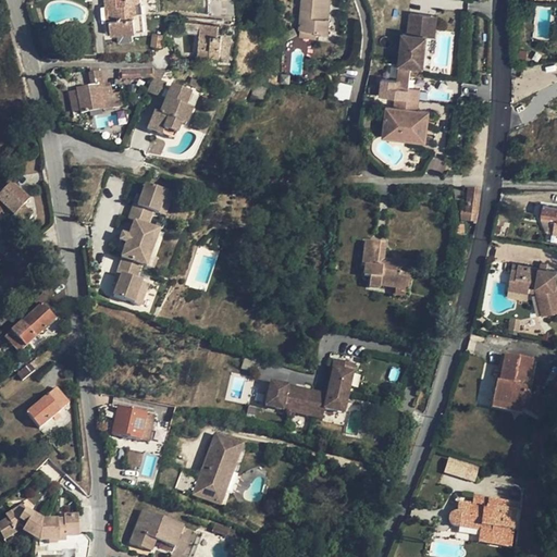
[(104,0),(106,9),(101,9),(102,21),(107,20),(108,34),(111,34),(136,32),(145,31),(143,13),(137,14),(136,4),(140,3),(139,0),(104,0)]
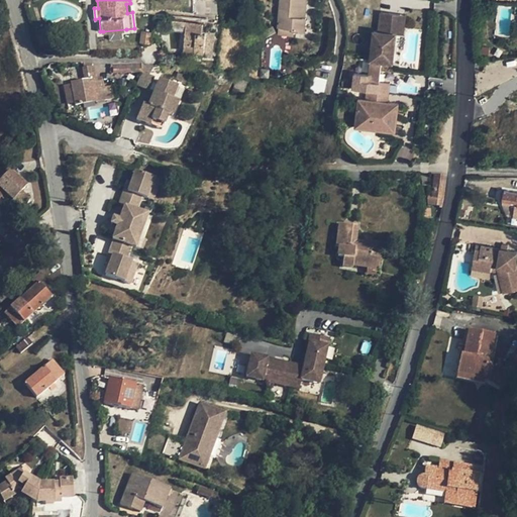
[(217,0),(205,0),(206,13),(218,13),(217,0)]
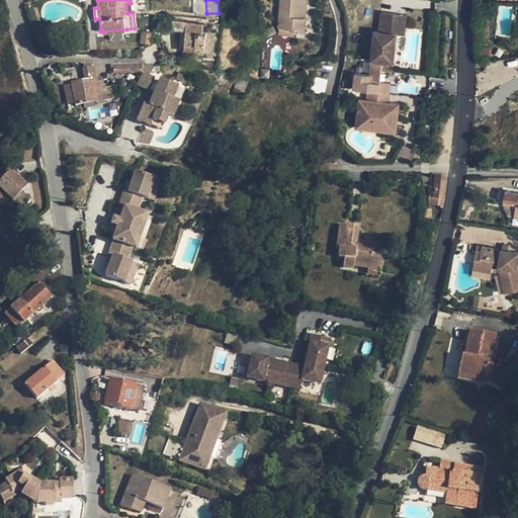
[(279,0),(277,27),(278,27),(292,29),(292,31),(293,31),(306,32),(307,17),(306,17),(301,17),(303,0),(279,0)]
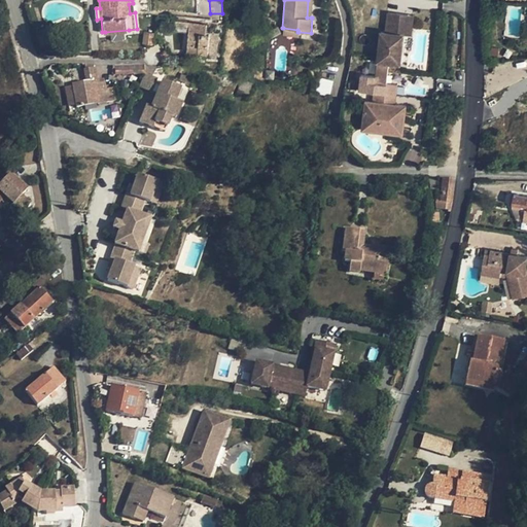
[(398,64),(403,35),(407,15),(389,13),(386,33),(382,33),(377,62),(377,61),(375,75),(360,73),(358,89),(372,91),(371,99),(363,98),(358,128),(400,134),(405,104),(393,103),(394,94),(395,94),(396,84),(385,82),(388,63),(398,64)]
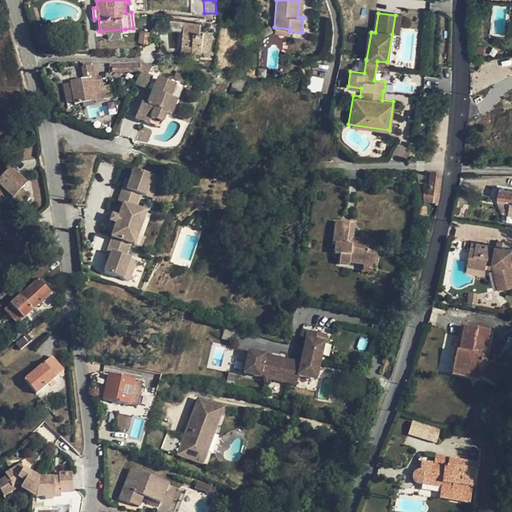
[(395,15),(392,34),(399,35),(402,16),(395,15)]
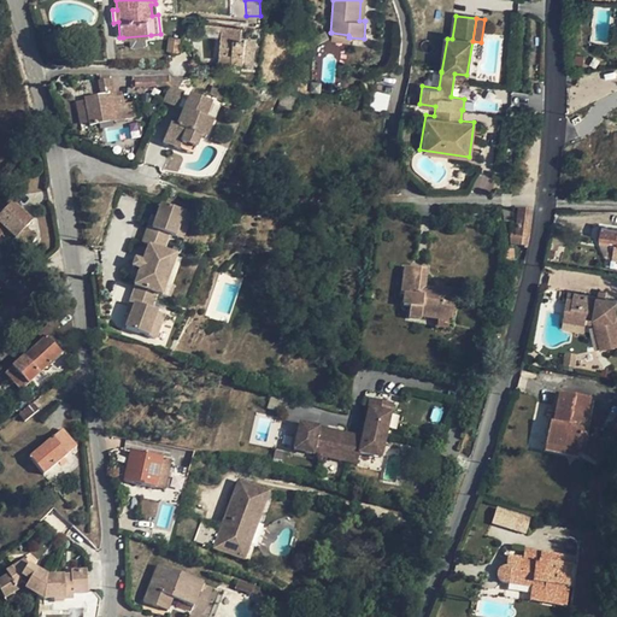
[(242,28),(222,27),(219,62),(233,64),(233,62),(244,63),(244,65),(253,66),(254,58),(256,45),(257,37),(241,36),(242,28)]
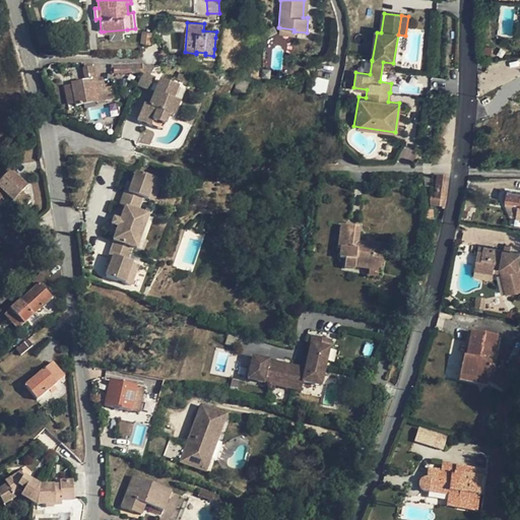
[(142,64),(114,65),(104,65),(104,67),(114,68),(114,74),(142,73),(142,72),(142,64)]
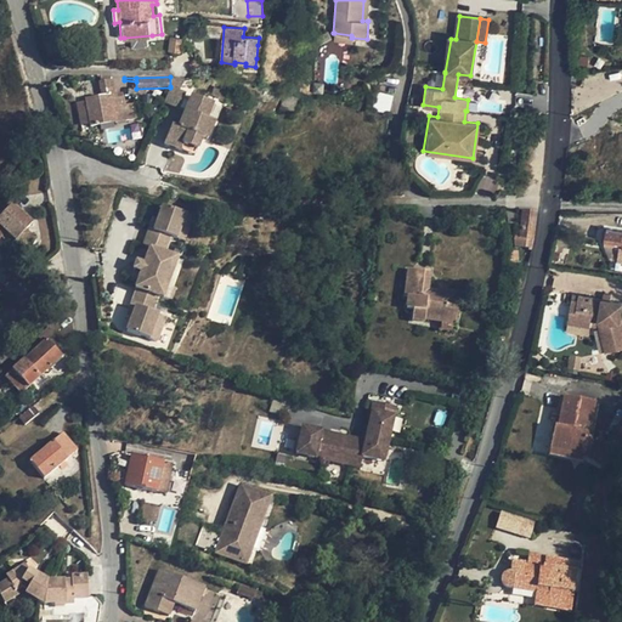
[(184,77),(170,77),(170,86),(179,90),(184,77)]
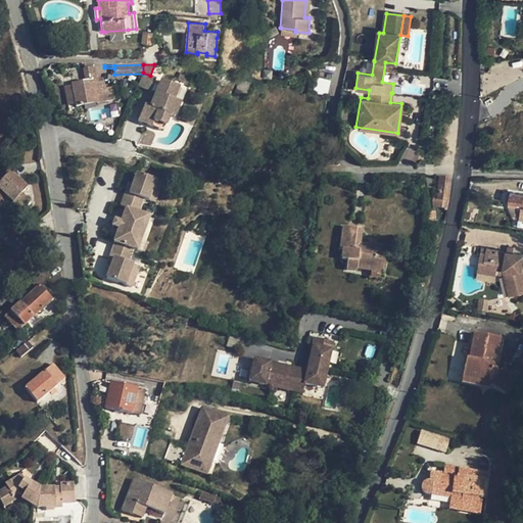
[(85,68),(84,68),(86,81),(72,84),(72,86),(76,104),(76,106),(97,103),(114,99),(112,88),(105,89),(103,82),(98,83),(98,80),(96,67),(94,67),(85,68)]
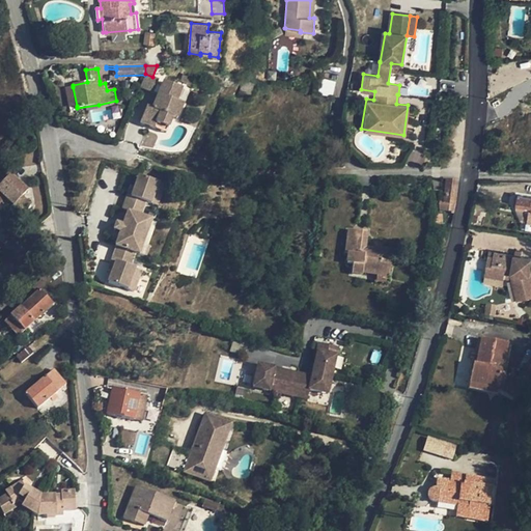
[(140,87),(152,93),(152,92),(154,92),(157,84),(159,79),(152,77),(145,74),(145,75),(140,87)]
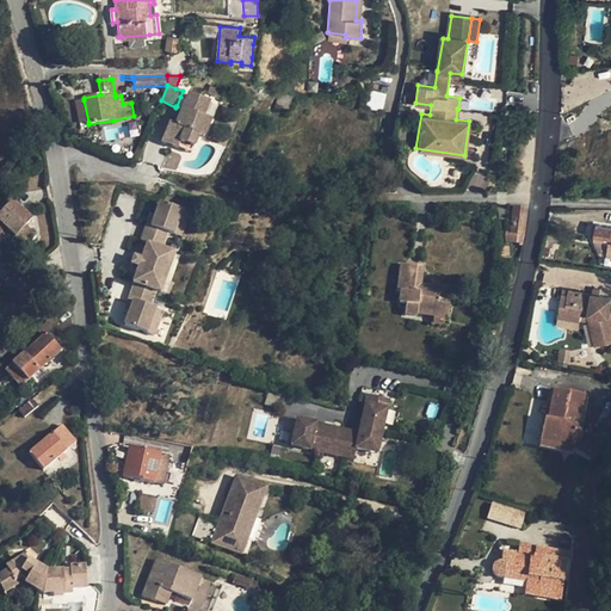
[(210,85),(208,92),(213,93),(211,96),(222,99),(224,90),(210,85)]
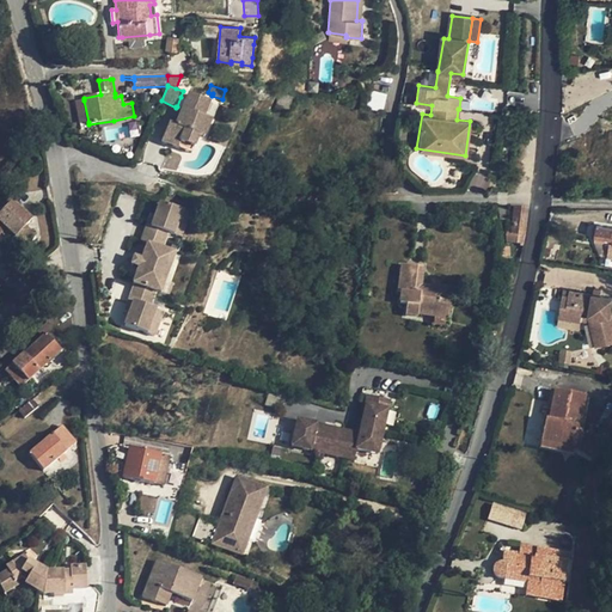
[(282,90),(276,87),(273,102),(270,105),(288,110),(291,101),(281,98),(282,90)]
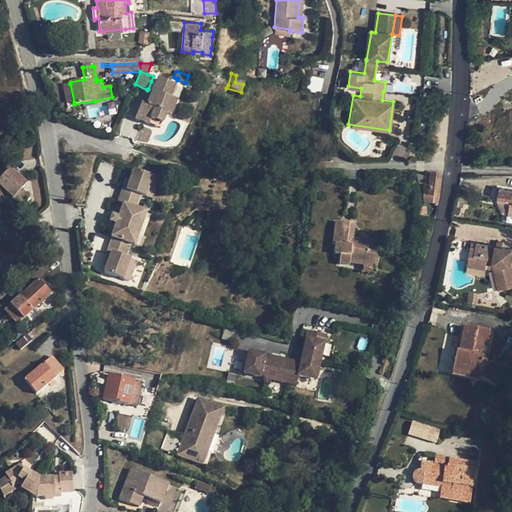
[(244,77),(236,75),(235,82),(243,84),(244,77)]
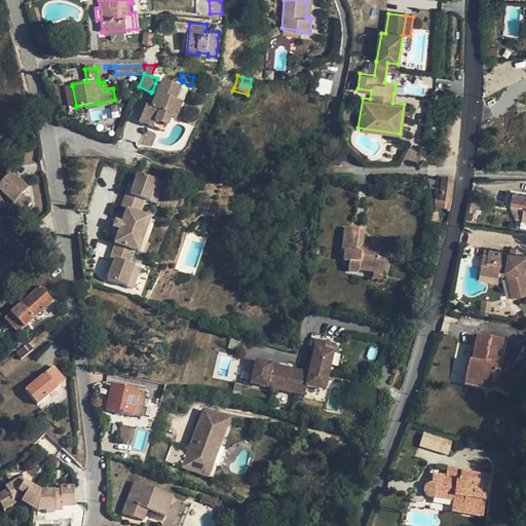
[(320,85),(329,87),(331,81),(321,78),(320,85)]
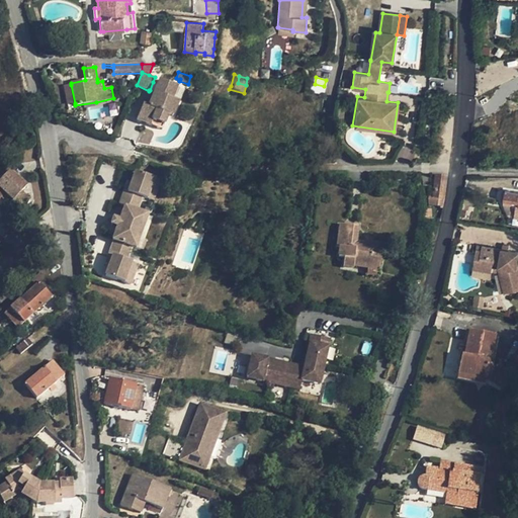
[(177,87),(160,79),(158,84),(153,82),(150,90),(155,92),(149,106),(144,104),(137,120),(151,125),(153,120),(164,125),(168,115),(174,100),(172,99),(177,87)]
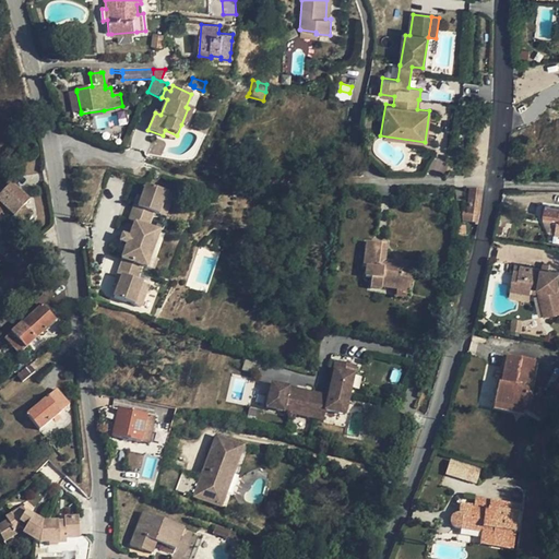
[(76,92),(70,92),(73,113),(81,111),(76,92)]
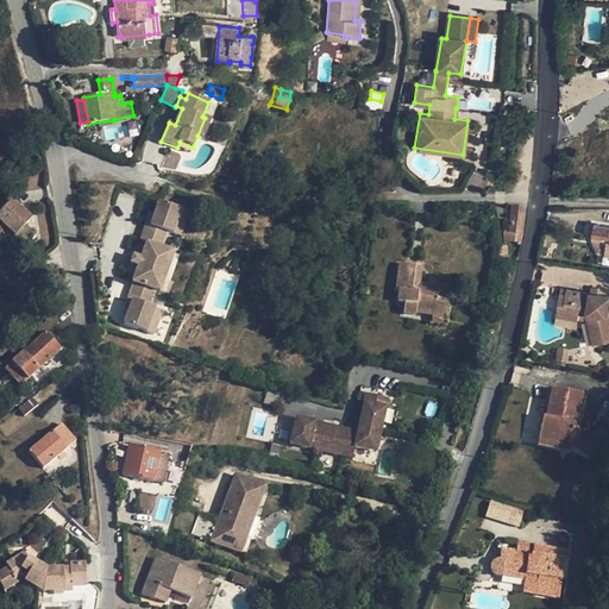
[(175,107),(169,123),(175,125),(182,108),(176,106),(175,106),(175,107)]
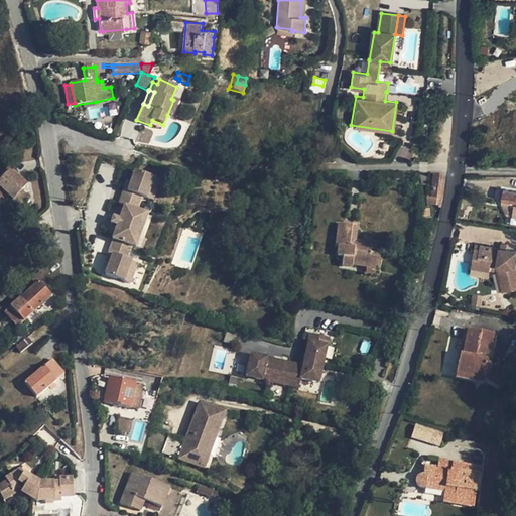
[(173,100),(167,115),(172,117),(178,102),(173,100)]
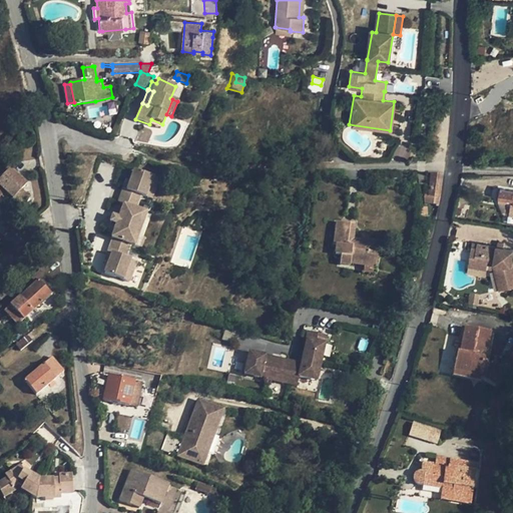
[(151,119),(149,124),(160,129),(162,124),(151,119)]
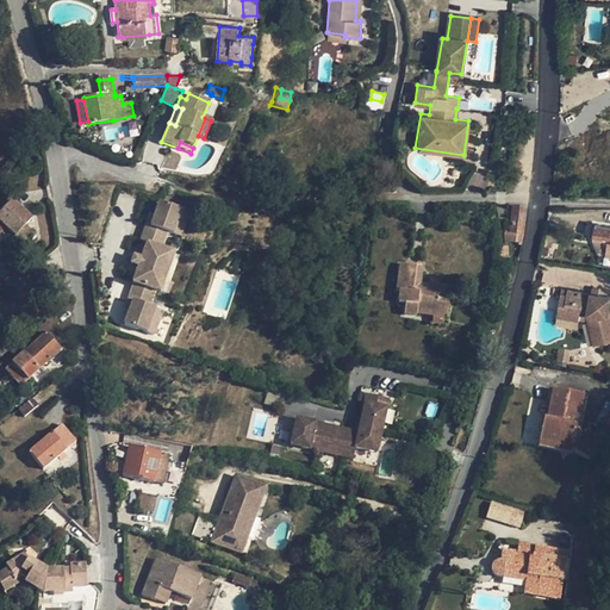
[(230,188),(240,192),(244,186),(246,182),(249,178),(240,173),(230,188)]
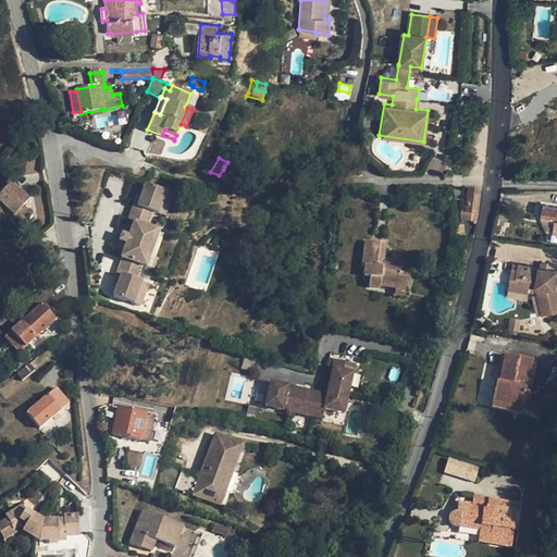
[(0,213),(5,209),(23,225),(33,215),(23,207),(29,200),(11,184),(0,195),(0,213)]
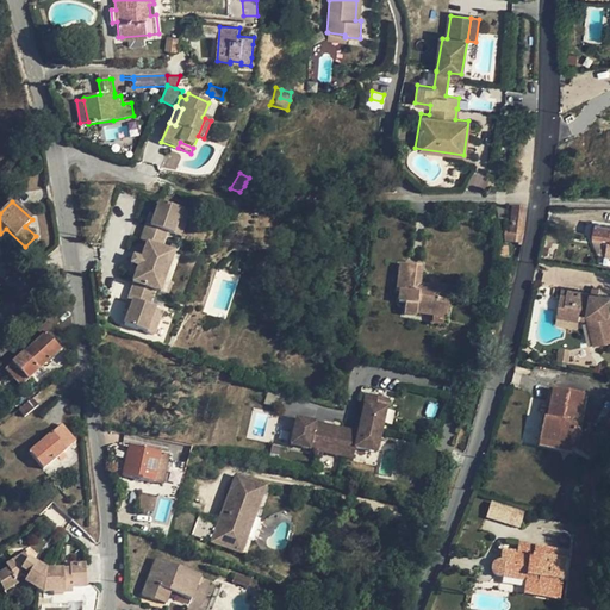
[(184,238),(192,213),(161,203),(156,216),(153,215),(142,241),(149,243),(166,249),(172,234),(184,238)]
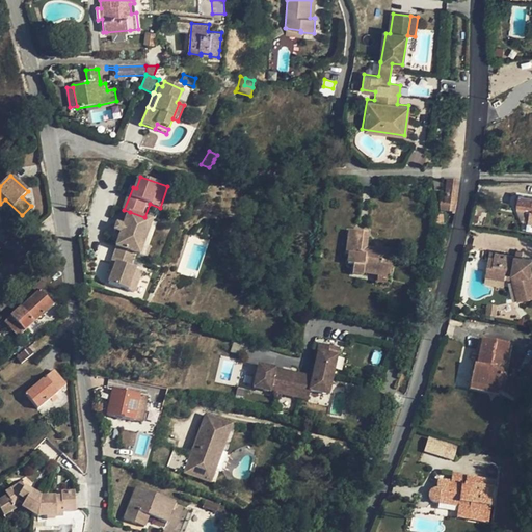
[(459,182),(447,180),(444,204),(440,204),(441,211),(455,213),(456,206),(459,182)]
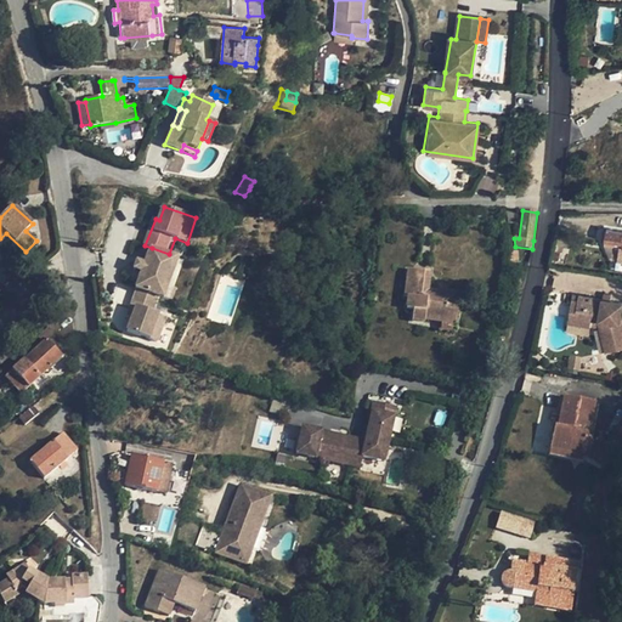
[(621,231),(606,230),(605,241),(621,243),(621,242),(621,247),(618,260),(621,260),(621,231)]
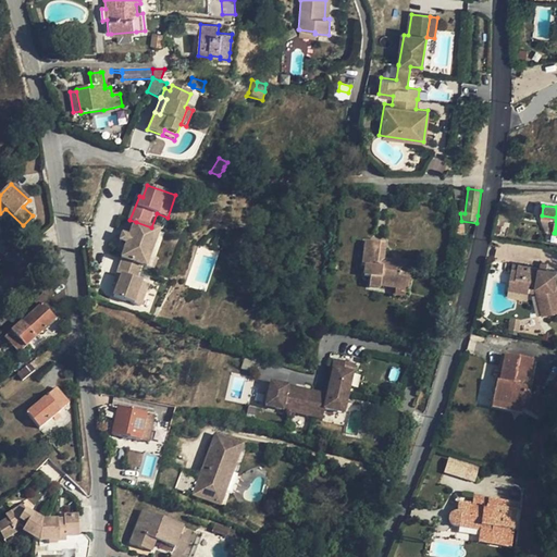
[(151,227),(136,222),(123,259),(145,267),(148,268),(161,231),(151,227)]
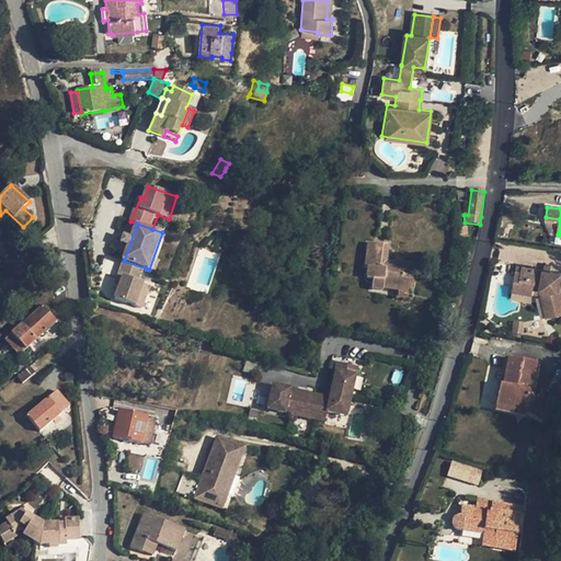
[(58,251),(50,242),(36,255),(44,263),(58,251)]
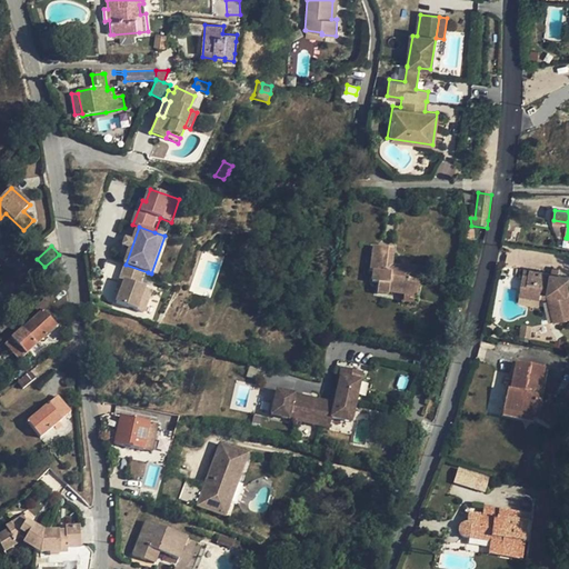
[(393,249),(373,247),(370,271),(373,271),(372,282),(378,282),(377,292),(388,295),(388,293),(389,289),(418,292),(420,268),(408,267),(407,270),(403,269),(405,268),(391,267),(393,249)]
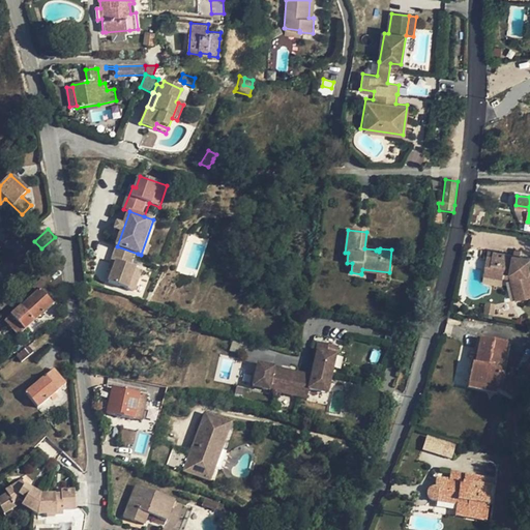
[(138,254),(117,246),(112,261),(117,262),(133,268),(138,254)]
